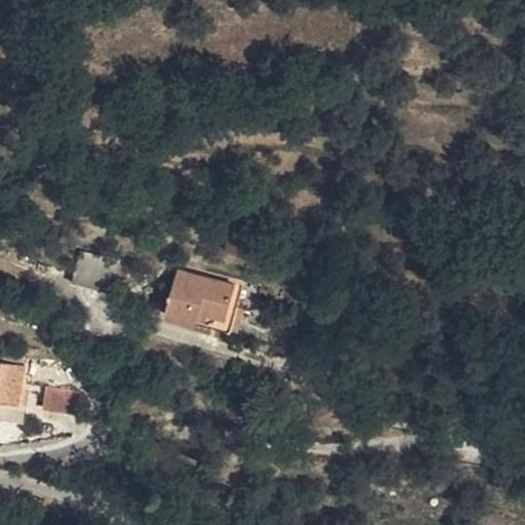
[(81,250),(75,281),(116,289),(116,287),(122,259),(81,250)]
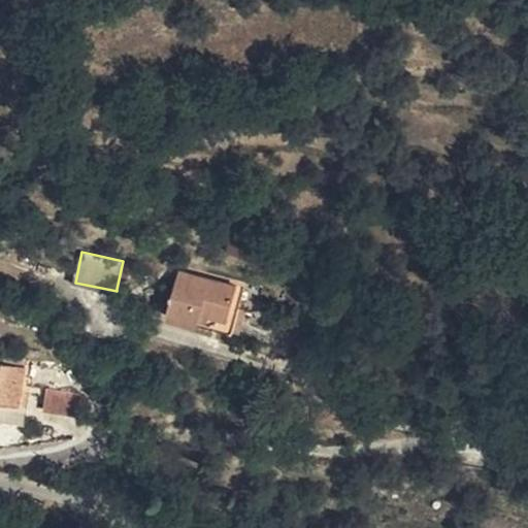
[(169,314),(233,330),(239,307),(234,305),(237,288),(180,272),(169,314)]
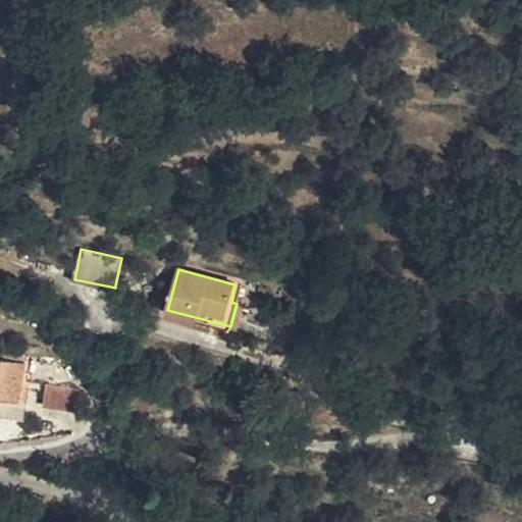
[(237,304),(230,326),(239,329),(244,305),(237,304)]
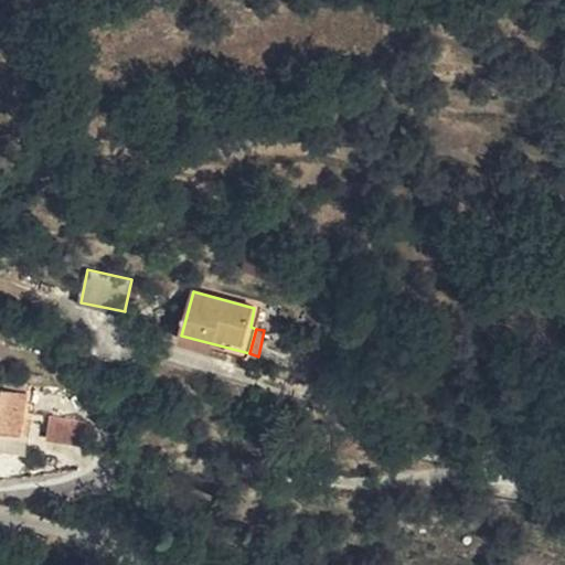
[(0,480),(6,480),(16,479),(28,395),(1,391),(1,394),(0,393),(0,480)]
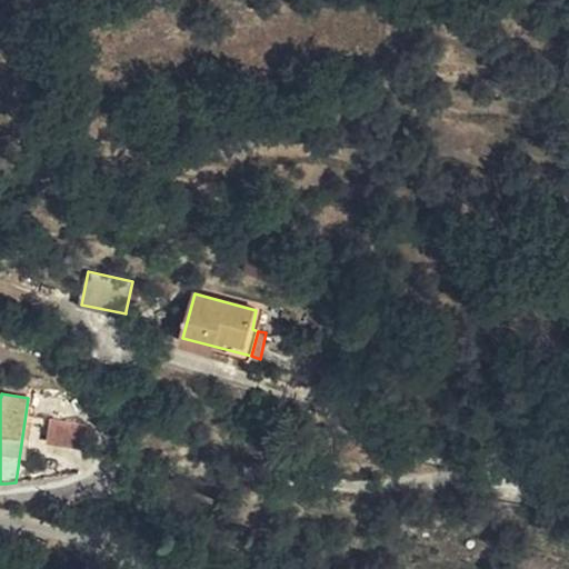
[(82,451),(85,446),(92,429),(83,426),(50,420),(47,445),(82,451)]
